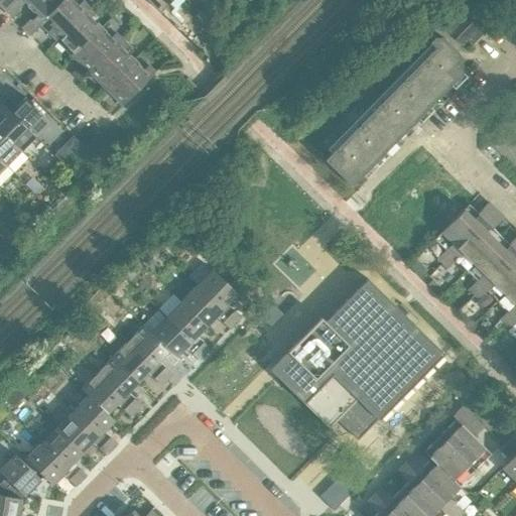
[(0,0),(0,6),(4,10),(14,0),(0,0)]
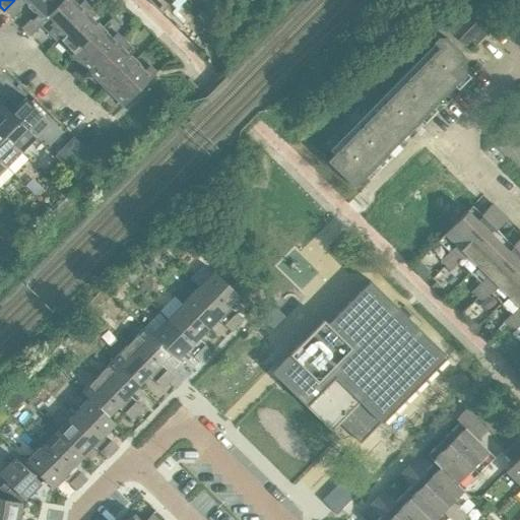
[(30,9),(39,0),(14,0),(4,10),(12,18),(20,10),(16,7),(22,1),(30,9)]
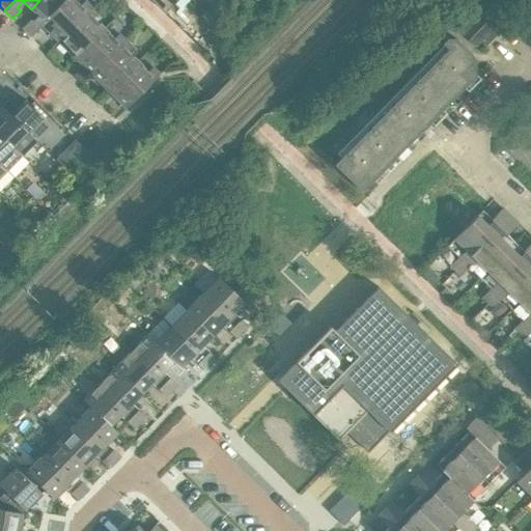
[(40,26),(66,0),(39,0),(31,9),(38,17),(33,23),(30,20),(22,28),(30,36),(40,26)]
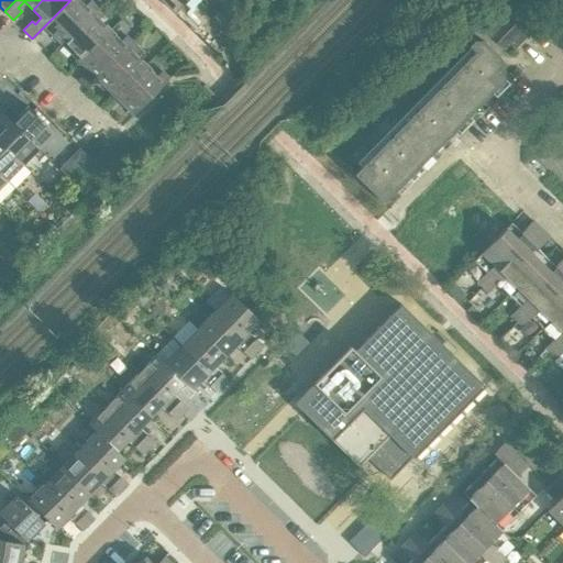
[(61,44),(96,8),(89,1),(85,6),(78,0),(70,0),(43,28),(61,44)]
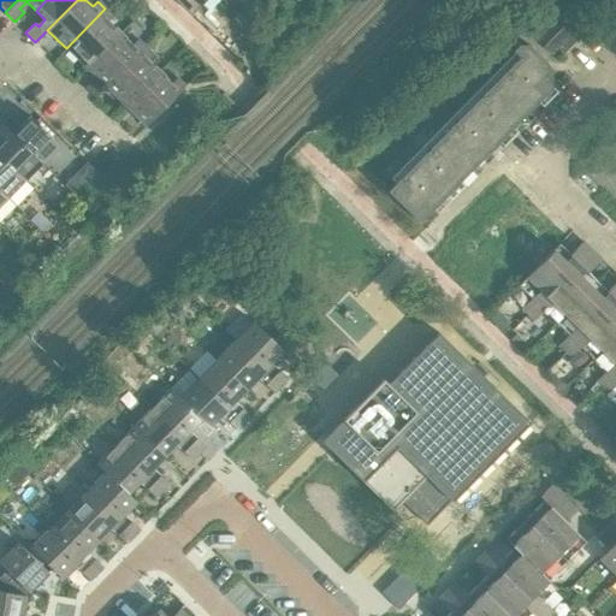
[(215,0),(175,0),(189,13),(199,4),(206,11),(215,0)]
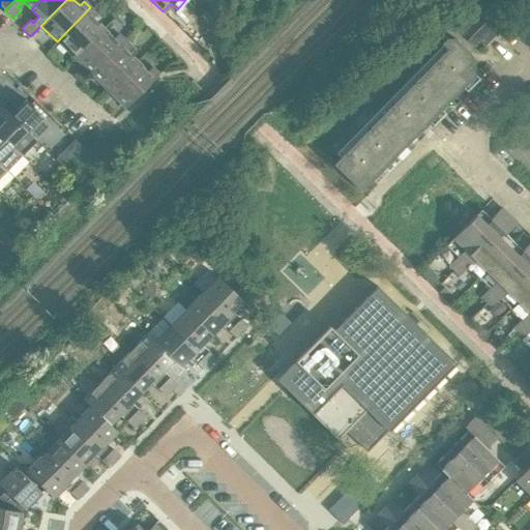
[(461,34),(494,0),(482,0),(454,29),(461,34)]
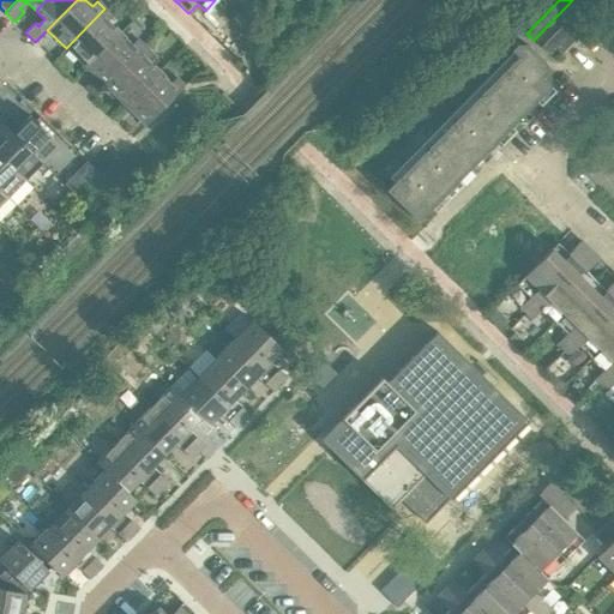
[(85,67),(119,32),(107,22),(113,16),(104,8),(66,48),(85,67)]
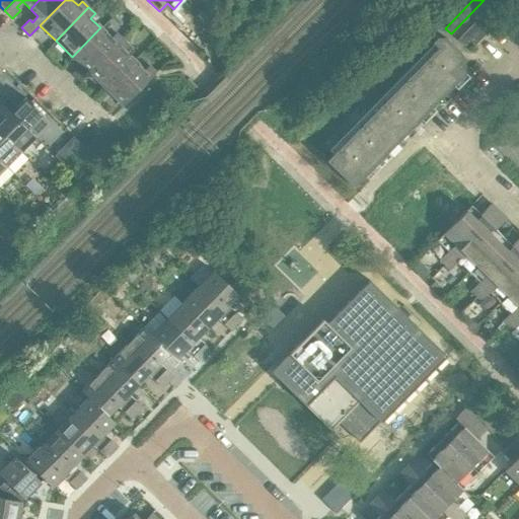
[(491,28),(478,17),(457,40),(463,46),(468,41),(473,46),(491,28)]
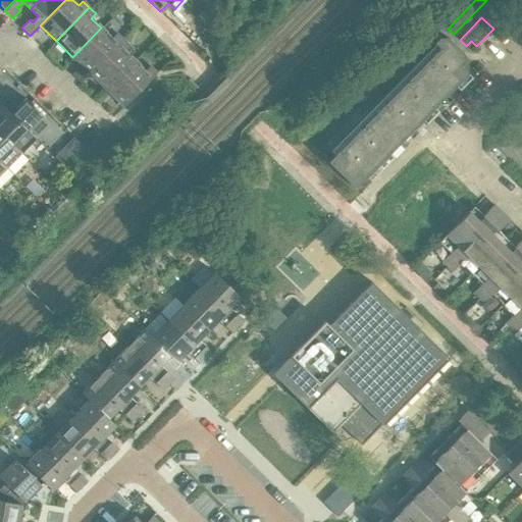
[(89,73),(122,40),(116,34),(111,38),(101,28),(72,57),(89,73)]
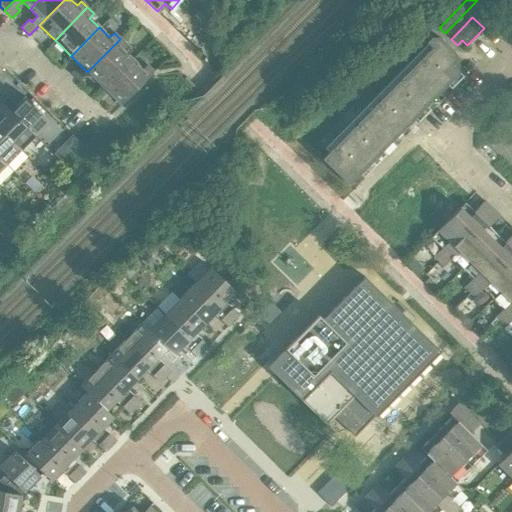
[(347,185),(458,72),(451,65),(454,61),(454,53),(438,37),(430,37),(425,42),(430,47),(321,159),(347,185)]
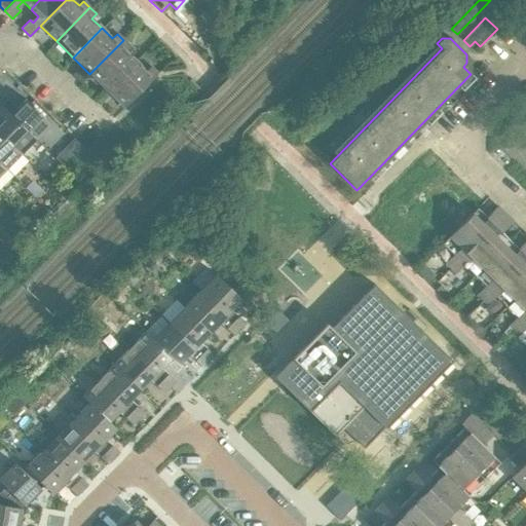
[(107,90),(136,61),(125,50),(129,46),(123,40),(89,74),(107,90)]
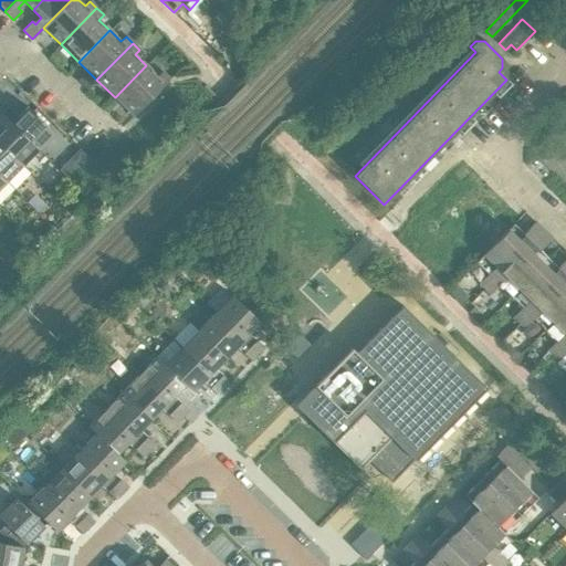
[(134,116),(169,80),(161,72),(157,76),(146,65),(115,97),(134,116)]
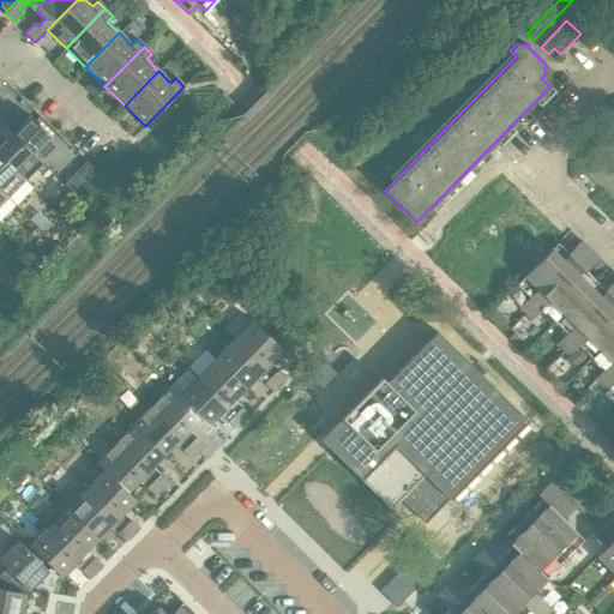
[(59,145),(29,115),(17,127),(13,125),(14,122),(4,112),(0,114),(0,121),(41,163),(59,145)]
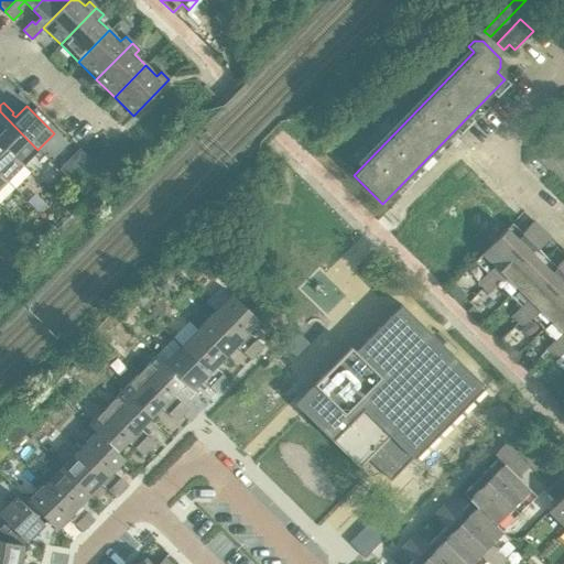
[(38,150),(0,111),(0,125),(1,126),(2,125),(6,128),(0,132),(0,143),(22,165),(38,150)]
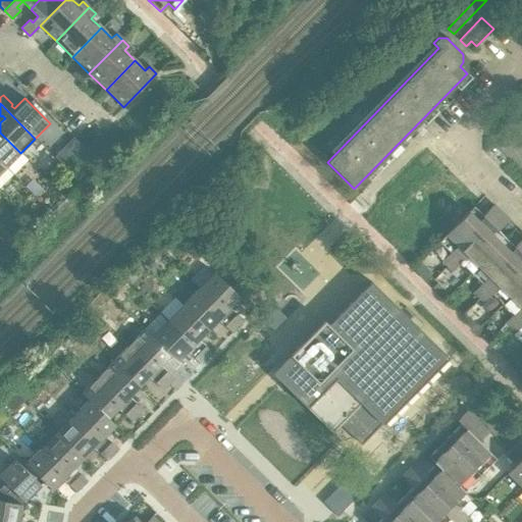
[(20,153),(0,133),(0,162),(6,168),(20,153)]
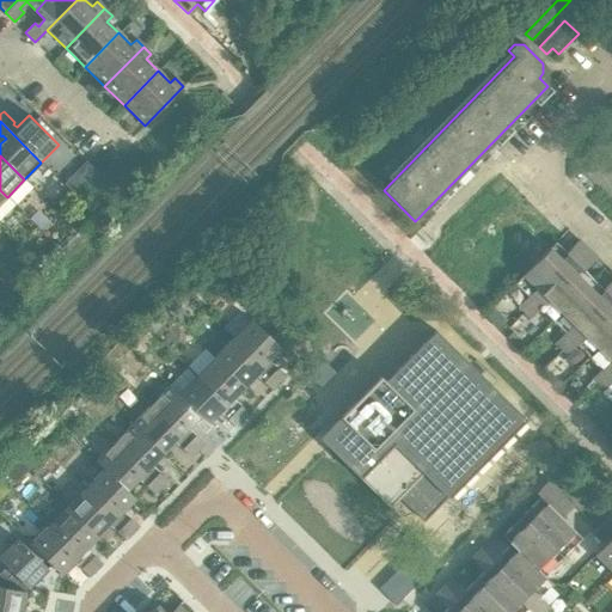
[(593,279),(583,270),(595,257),(577,240),(565,252),(555,243),(514,285),(527,298),(518,307),(530,318),(539,308),(551,322),(593,279)]
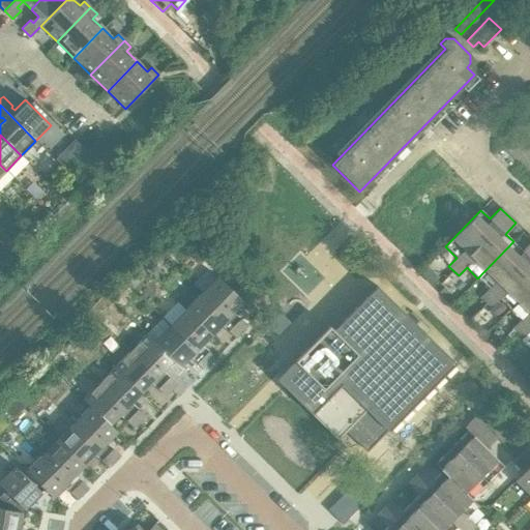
[(529,288),(529,241),(522,251),(513,241),(477,278),(489,289),(480,297),(491,307),(499,299),(509,310),(529,288)]
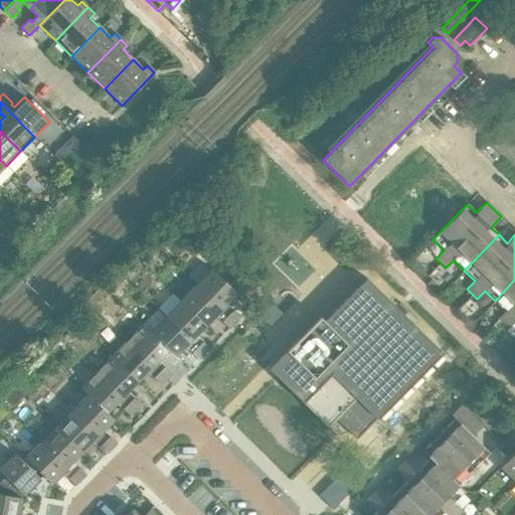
[(236,294),(211,269),(195,285),(220,310),(236,294)]
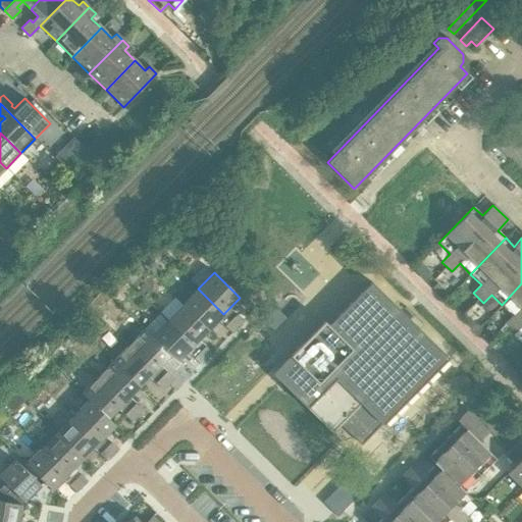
[(446,355),(370,282),(278,377),(332,429),(341,420),(362,441),(446,355)]
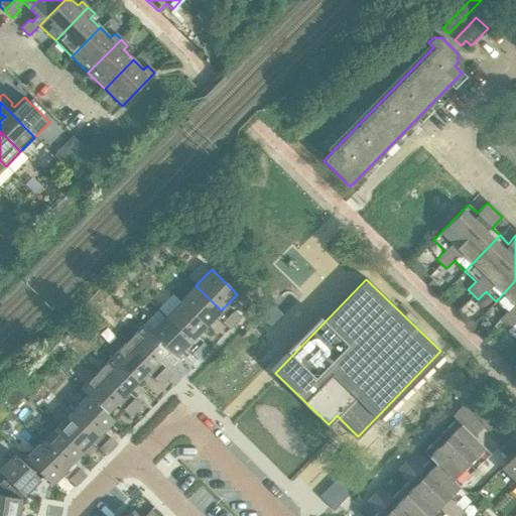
[(515,280),(496,301),(506,311),(499,319),(509,330),(515,321),(515,280)]
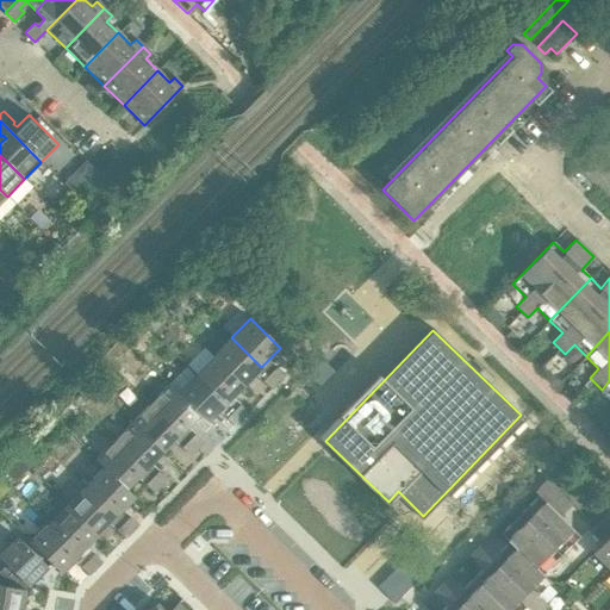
[(261,367),(231,337),(212,356),(243,386),(261,367)]
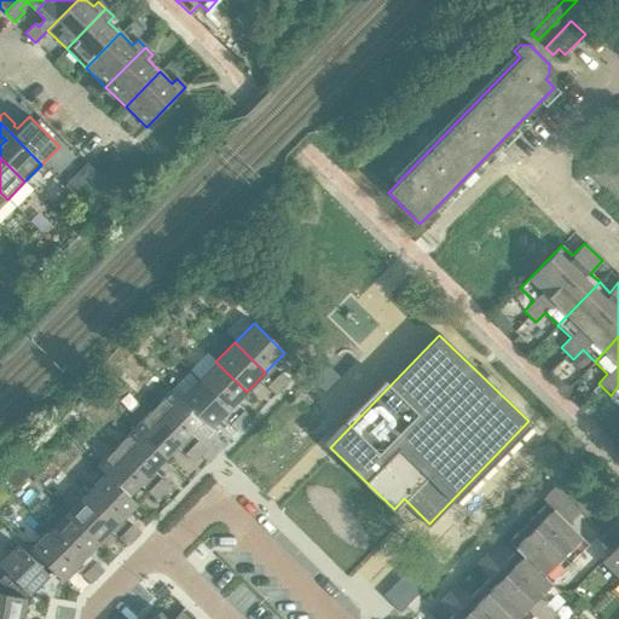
[(247,392),(215,362),(197,380),(229,410),(247,392)]
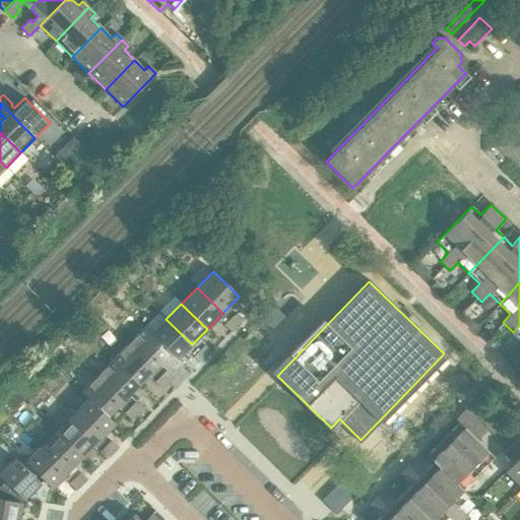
[(242,321),(235,313),(230,313),(226,317),(236,326),(242,321)]
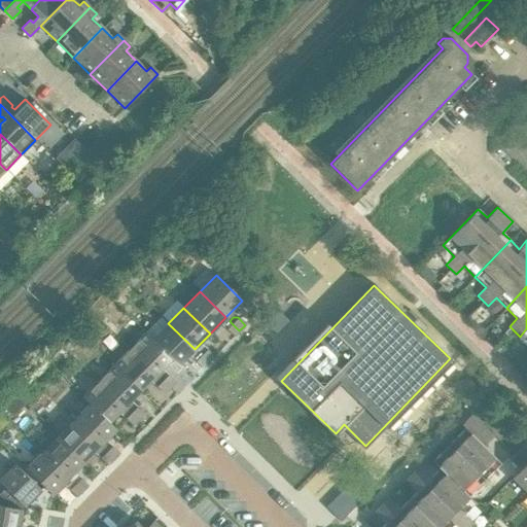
[(239,330),(230,321),(226,324),(226,329),(234,337),(239,330)]
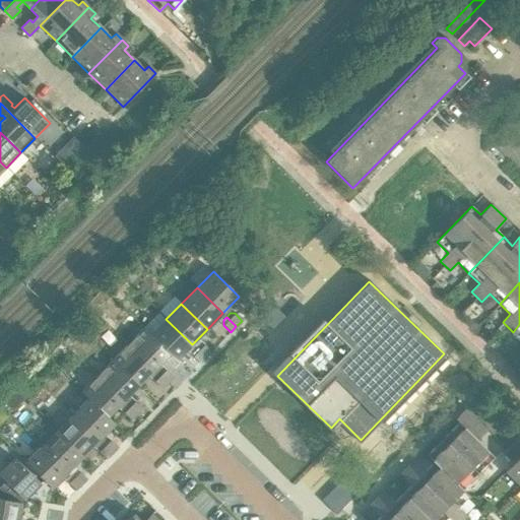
[(192,344),(166,319),(150,334),(177,361),(192,344)]
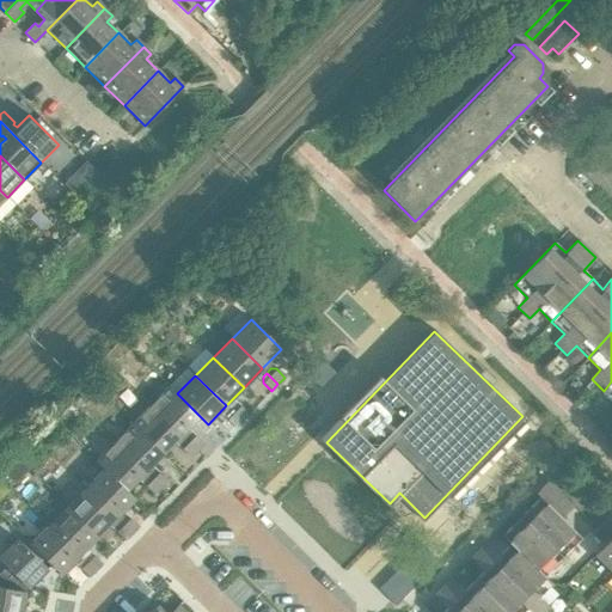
[(208,424),(177,393),(169,386),(151,405),(181,435),(199,417),(207,424),(208,424)]
